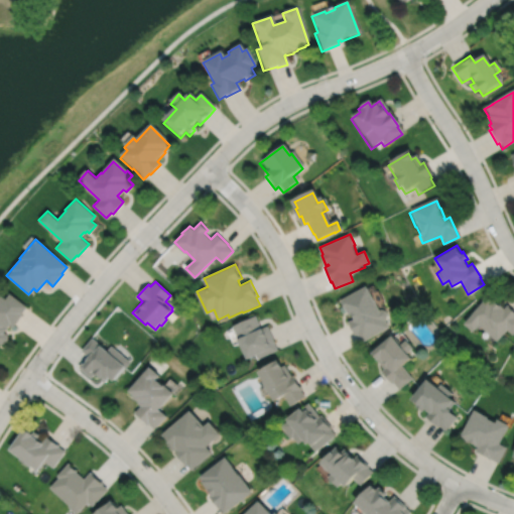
[(378,309),(365,286),(340,300),(346,310),(347,310),(350,314),(352,313),(355,317),(348,322),(357,339),(358,338),(360,342),(387,328),(383,319),(385,318),(386,314),(384,310),(380,308),(378,309)]
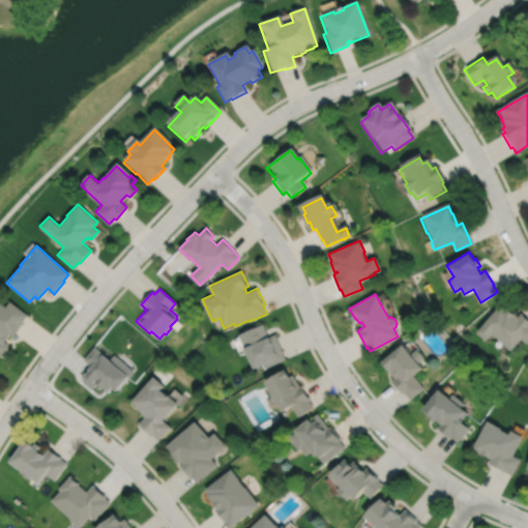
[(0,353),(3,353),(7,349),(6,343),(3,342),(8,334),(12,336),(23,322),(22,322),(27,315),(8,301),(4,306),(0,303),(0,353)]
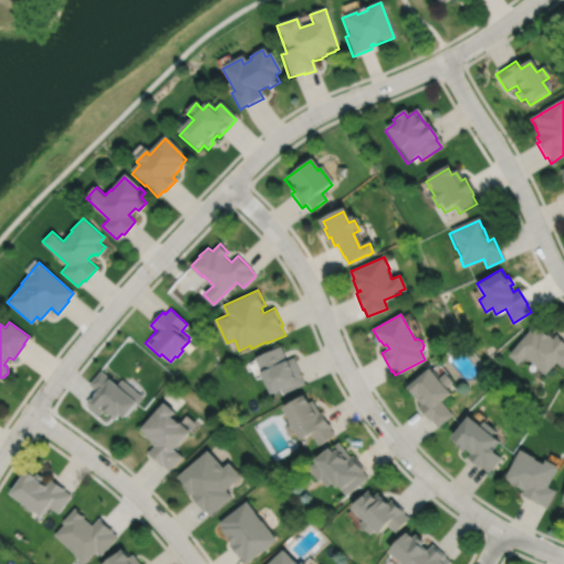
[(534,324),(508,354),(517,363),(523,355),(544,374),(555,362),(562,367),(563,364),(563,342),(556,334),(552,338),(541,329),(540,330),(534,324)]
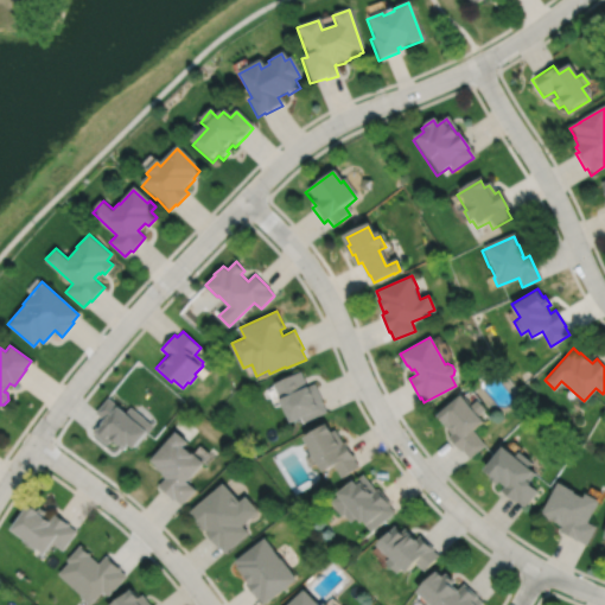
[(274,383),(276,388),(268,392),(275,406),(284,402),(292,422),(299,419),(301,424),(326,412),(323,403),(324,403),(316,383),(309,387),(301,371),(274,383)]
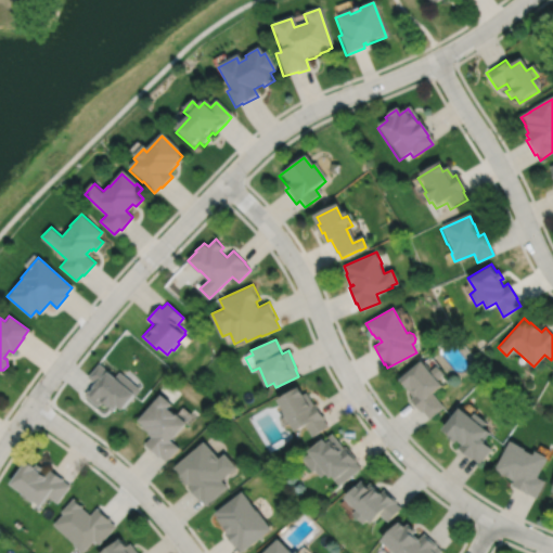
[(421,360),(398,378),(404,386),(403,387),(412,397),(409,399),(420,413),(422,412),(427,420),(442,407),(431,393),(440,385),(436,380),(442,374),(435,365),(429,370),(421,360)]
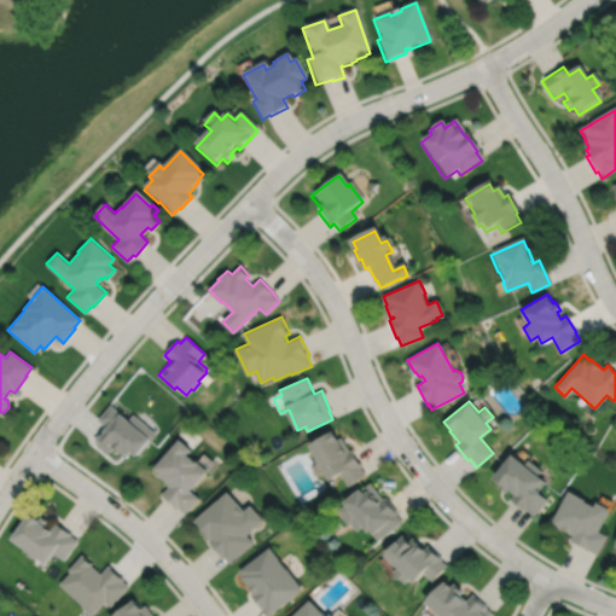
[(110,405),(97,420),(104,426),(93,440),(108,453),(114,446),(120,451),(117,453),(125,458),(127,454),(128,455),(131,452),(135,455),(147,441),(149,442),(156,435),(133,414),(128,420),(121,413),(120,414),(110,405)]
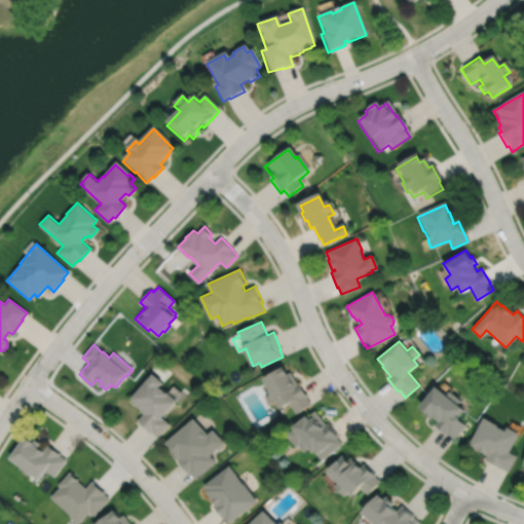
[(265,378),(271,388),(270,388),(271,389),(264,394),(268,401),(266,402),(267,405),(276,399),(282,409),(290,404),(296,414),(311,405),(307,398),(308,397),(299,383),(298,384),(291,372),(290,373),(285,366),(265,378)]
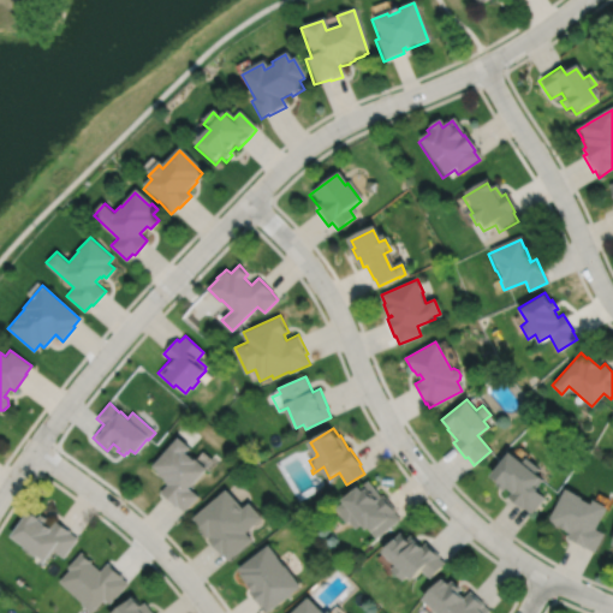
[(178,438),(152,466),(159,472),(158,474),(165,480),(164,481),(168,484),(160,493),(176,507),(178,506),(184,512),(198,497),(189,488),(207,469),(195,458),(194,459),(185,452),(190,447),(178,438)]
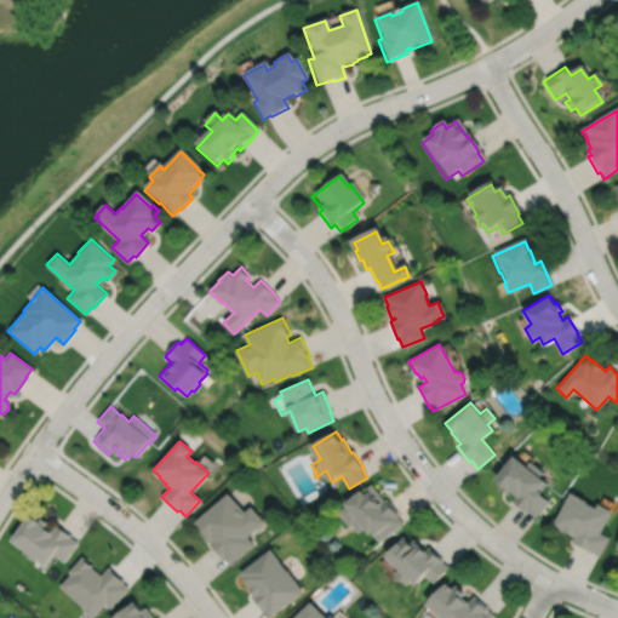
[(513,456),(493,479),(501,486),(498,488),(507,495),(509,491),(515,496),(510,502),(526,514),(526,513),(534,519),(548,502),(539,495),(542,493),(539,491),(545,484),(543,482),(544,481),(538,476),(542,471),(528,462),(525,465),(513,456)]
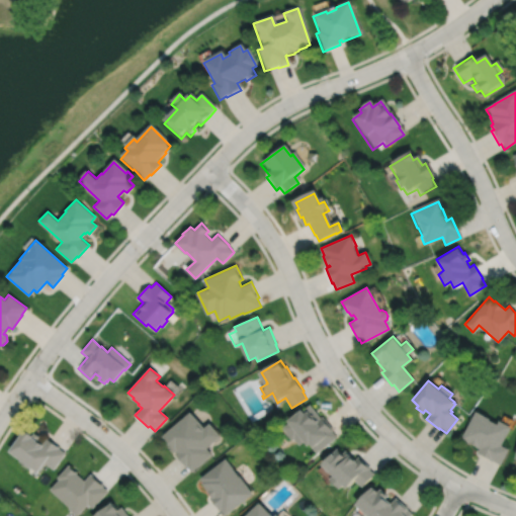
[(311,405),(305,410),(304,410),(290,421),(291,422),(284,428),(293,440),(295,439),(301,445),(307,441),(311,445),(318,453),(337,437),(333,431),(334,430),(323,417),(321,418),(311,405)]
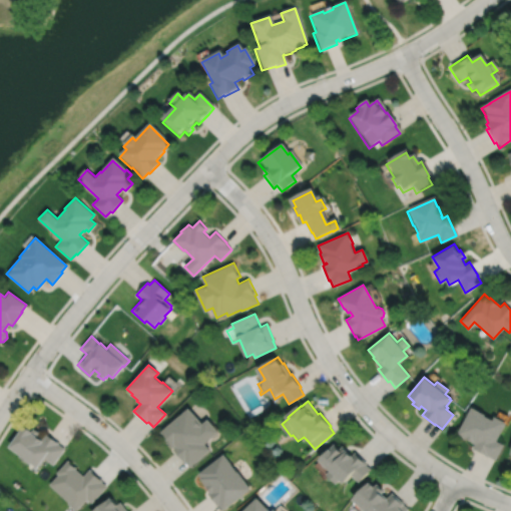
[(470,407),(456,434),(463,438),(462,439),(474,445),(471,449),(486,458),(487,457),(494,461),(502,445),(495,441),(505,423),(493,417),(491,420),(484,416),(484,415),(470,407)]
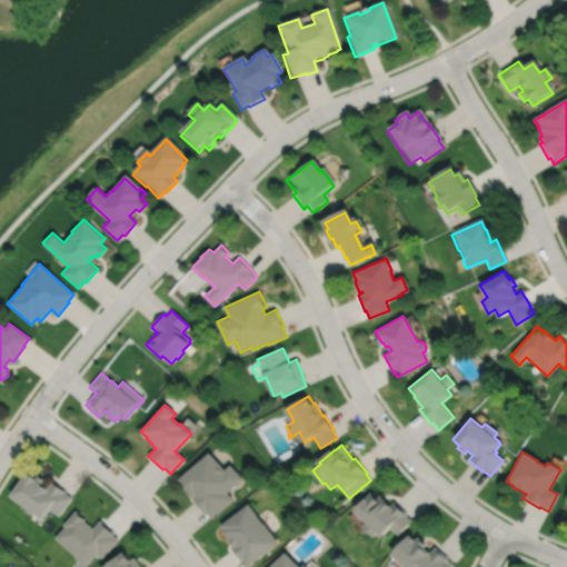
[(208,453),(179,479),(185,487),(183,488),(191,497),(195,495),(195,496),(191,499),(204,513),(205,513),(211,519),(232,499),(227,494),(242,479),(230,466),(225,470),(208,453)]
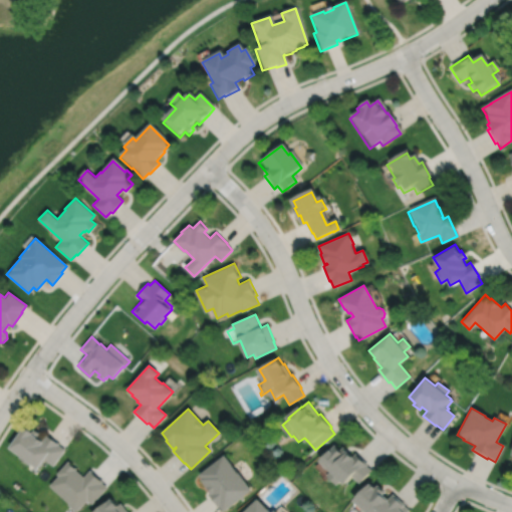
[(24,427),(8,448),(19,456),(17,459),(28,466),(29,464),(37,469),(43,461),(52,467),(63,451),(57,446),(58,445),(45,435),(41,441),(36,438),(39,434),(33,430),(31,433),(24,427)]
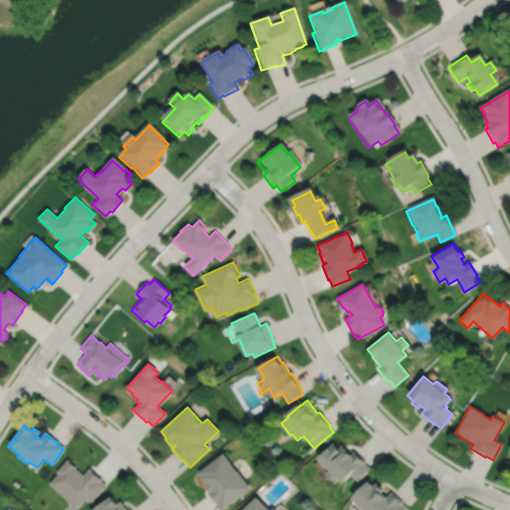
[(333,445),(329,450),(327,448),(325,451),(324,451),(321,454),(321,455),(319,457),(331,469),(327,474),(330,477),(328,479),(333,484),(337,479),(341,483),(349,475),(356,482),(369,469),(364,464),(365,463),(353,452),(350,455),(340,446),(337,449),(333,445)]
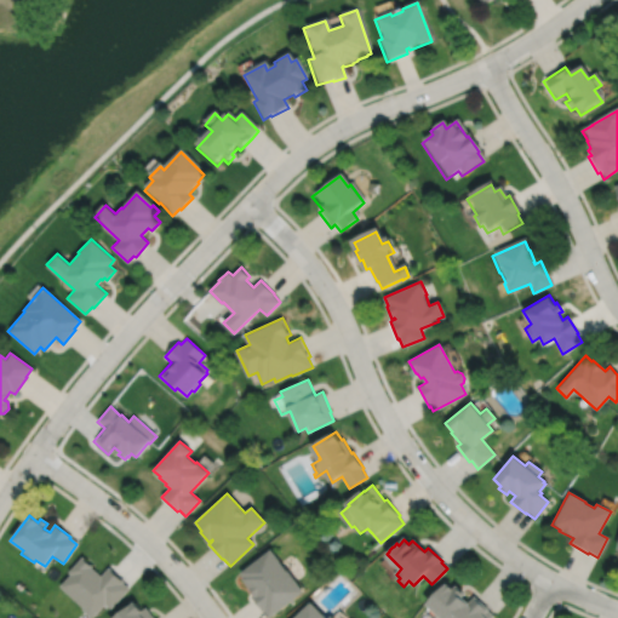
[(270,550),(240,573),(244,578),(242,579),(250,589),(255,595),(251,598),(263,612),(264,611),(268,617),(270,617),(303,591),(270,550)]
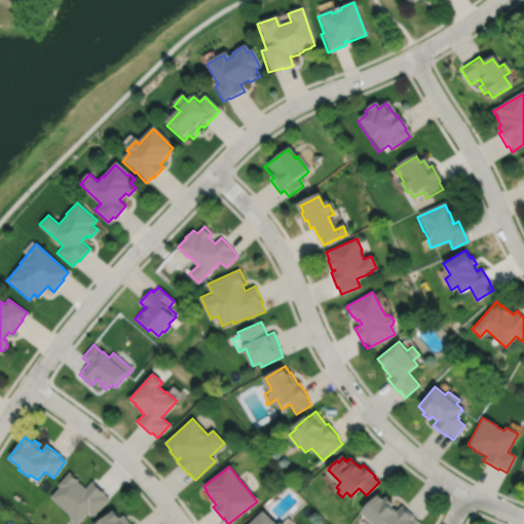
[(69,473),(57,486),(59,488),(49,498),(70,516),(69,517),(75,523),(79,523),(88,513),(92,517),(109,499),(104,495),(105,494),(91,482),(84,489),(77,482),(78,481),(69,473)]
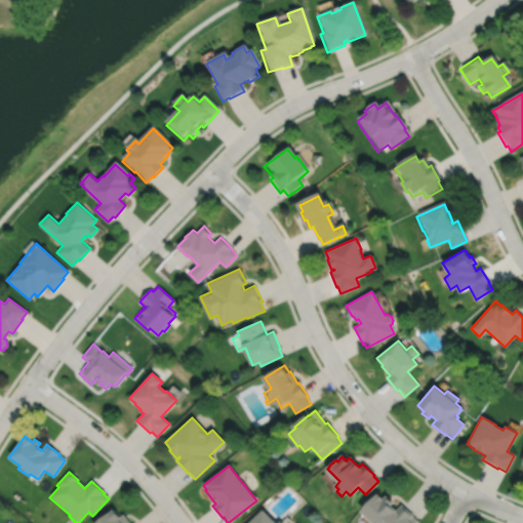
[(376,494),(359,512),(370,522),(416,522),(400,506),(395,511),(390,506),(393,504),(385,496),(381,499),(376,494)]
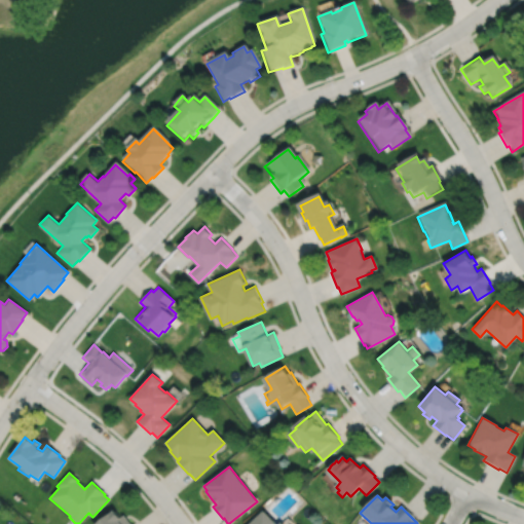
[(114,511),(98,523),(128,523),(123,516),(120,518),(114,511)]
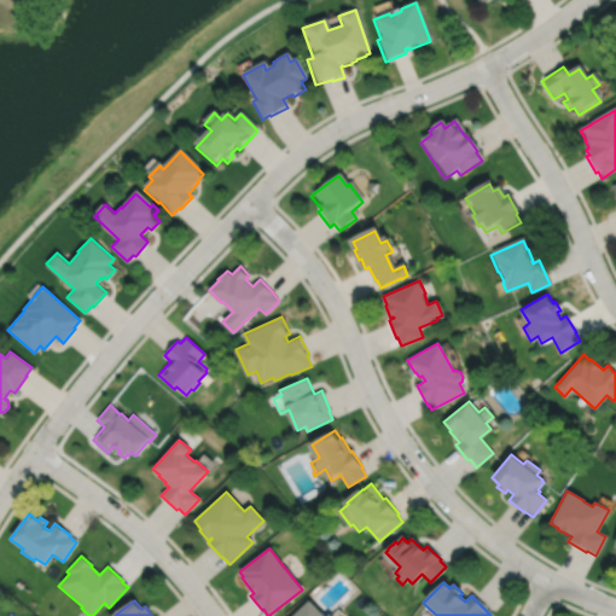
[(325,615),(311,600),(295,615),(331,615),(325,615)]
